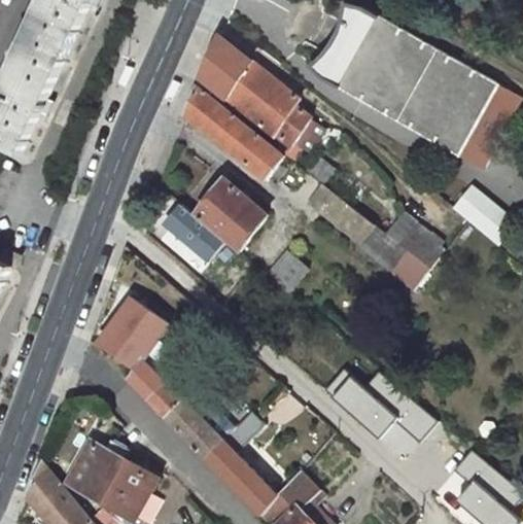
[(38,0),(0,85),(0,138),(21,147),(86,0),(38,0)]
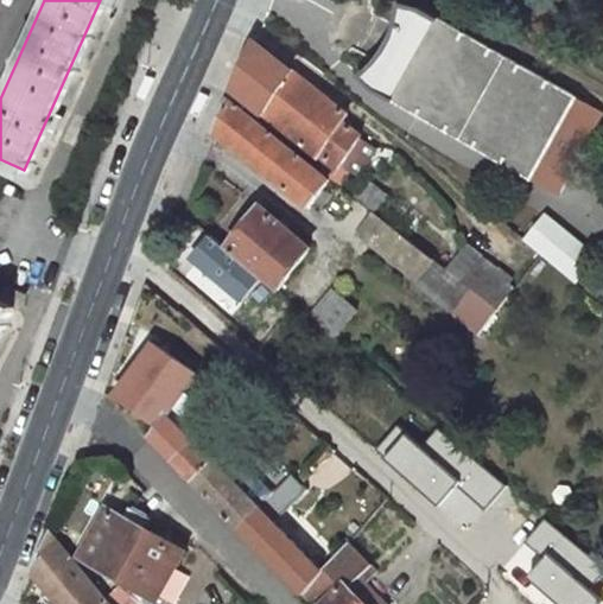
[(376,53),(357,75),(373,91),(528,184),(529,180),(554,196),(601,116),(576,101),(577,100),(421,10),(399,0),(386,37),(376,53)]
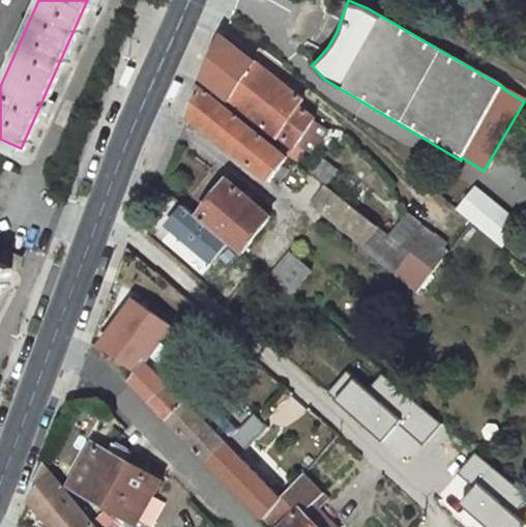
[(217,34),(200,78),(225,97),(254,61),(217,34)]
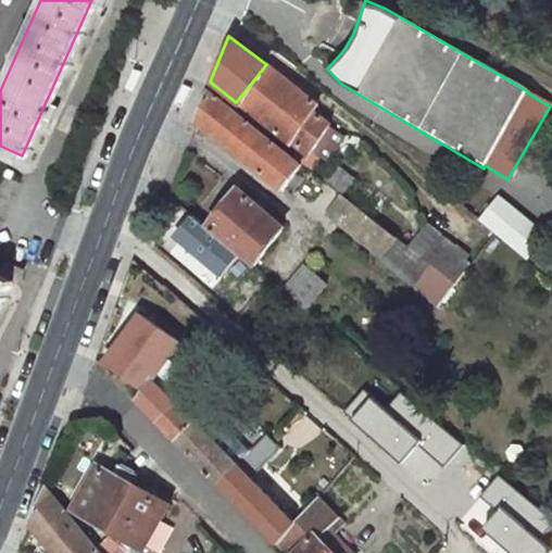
[(316,103),(266,64),(236,102),(285,140),(312,108),(316,103)]
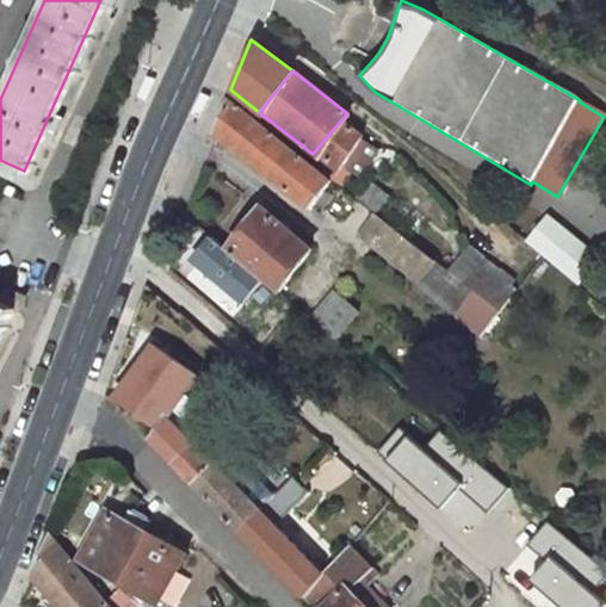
[(280,140),(228,99),(217,128),(263,165),(280,140)]
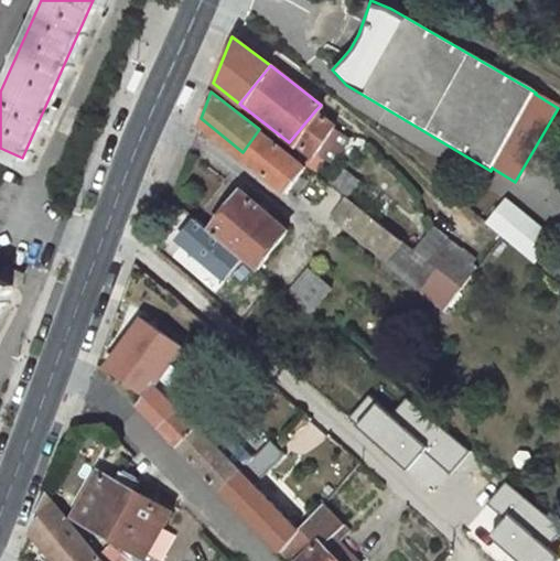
[(333,121),(316,109),(289,142),(288,143),(297,150),(291,154),(303,163),(333,121)]
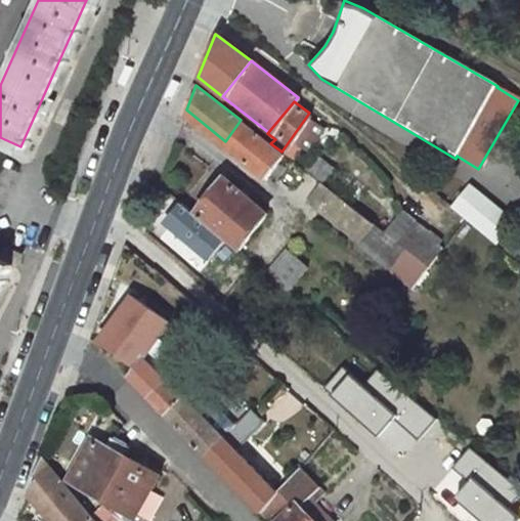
[(270,143),(241,120),(225,141),(265,173),(282,152),(270,143)]
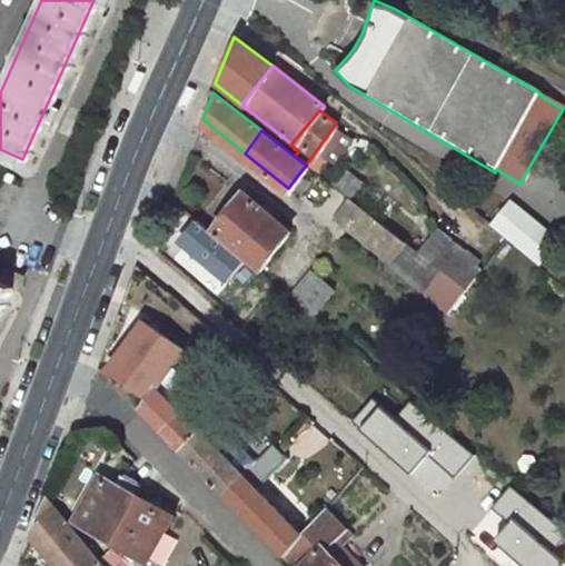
[(327,181),(345,196),(358,180),(339,166),(327,181)]
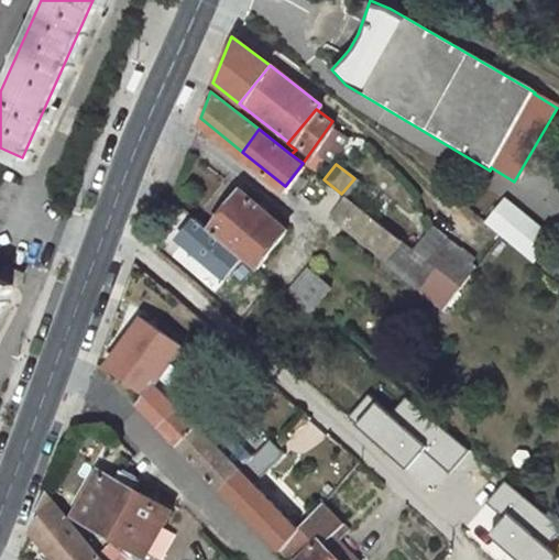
[(287,228),(241,188),(210,227),(255,265),(287,228)]
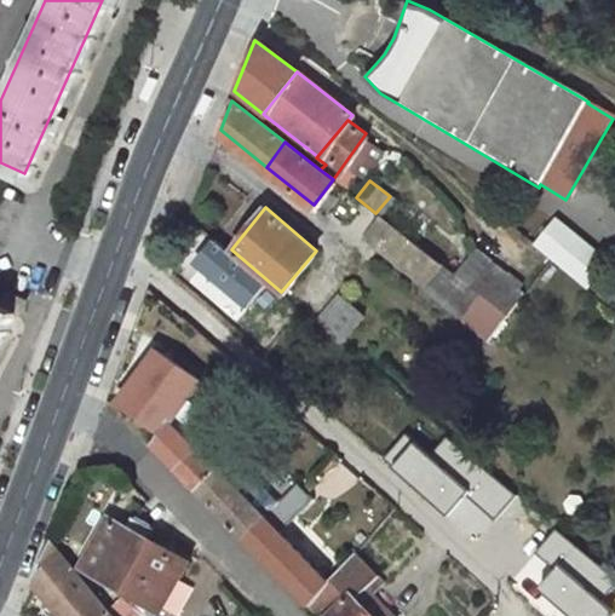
[(360,234),(373,245),(389,224),(375,213),(360,234)]
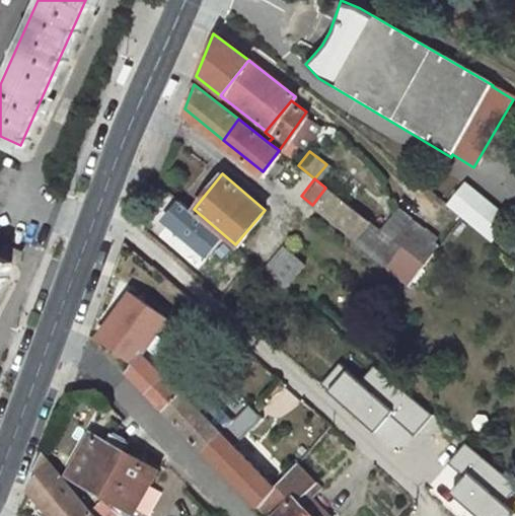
[(465,187),(451,205),(493,238),(508,222),(465,187)]
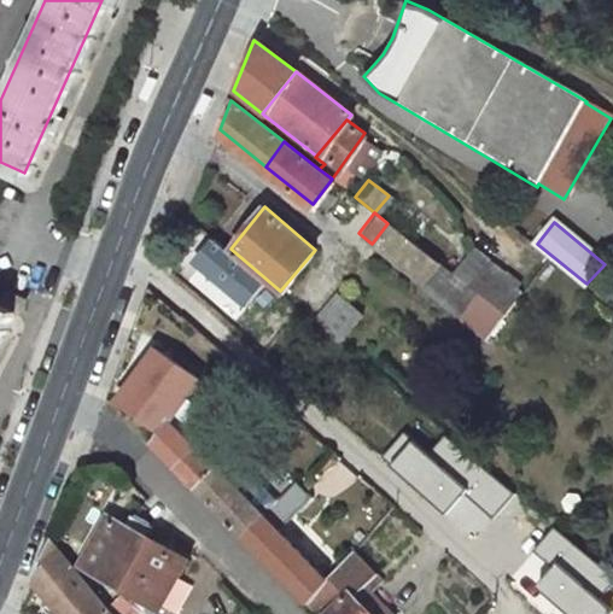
[(387,223),(372,244),(420,282),(426,275),(435,281),(445,268),(387,223)]
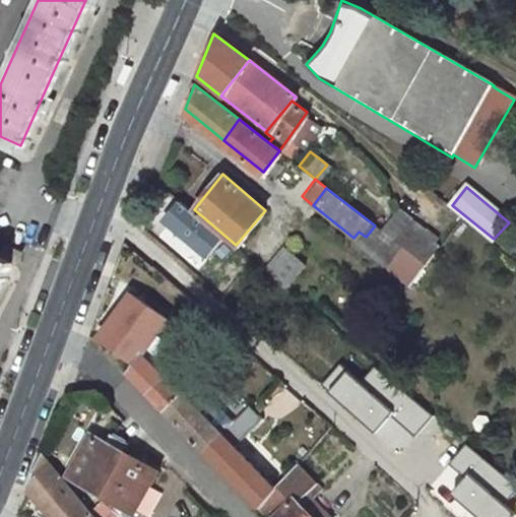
[(176,198),(162,216),(191,241),(206,223),(176,198)]
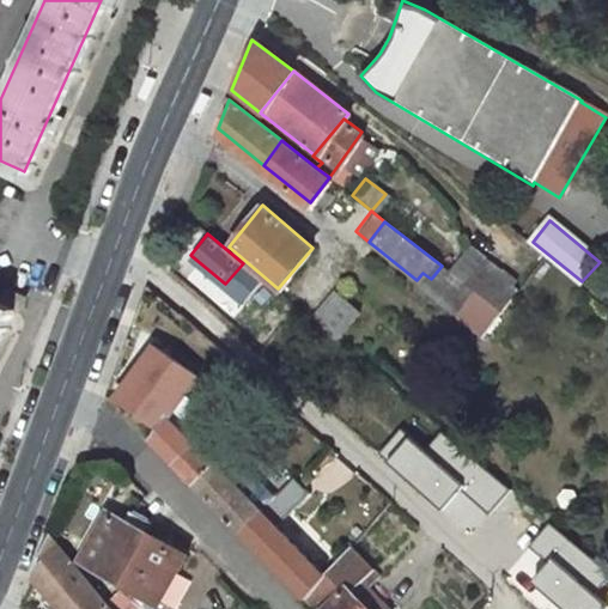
[(467,245),(448,270),(473,291),(454,314),(479,334),(515,290),(479,262),(482,257),(467,245)]
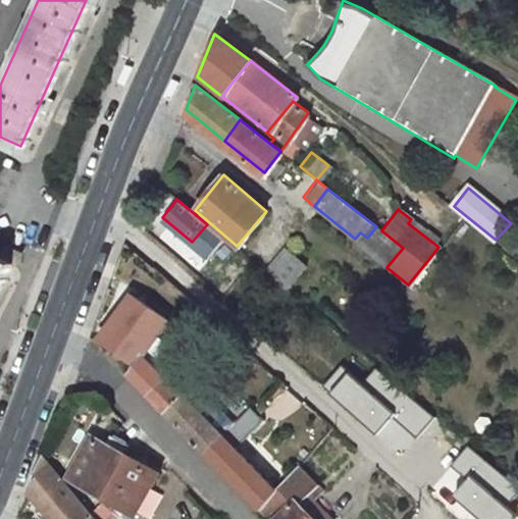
[(361,244),(367,238),(360,232),(355,239),(361,244)]
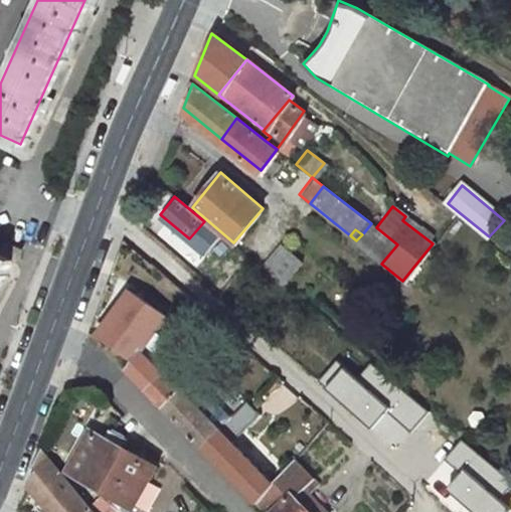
[(7,238),(1,250),(13,257),(19,244),(7,238)]
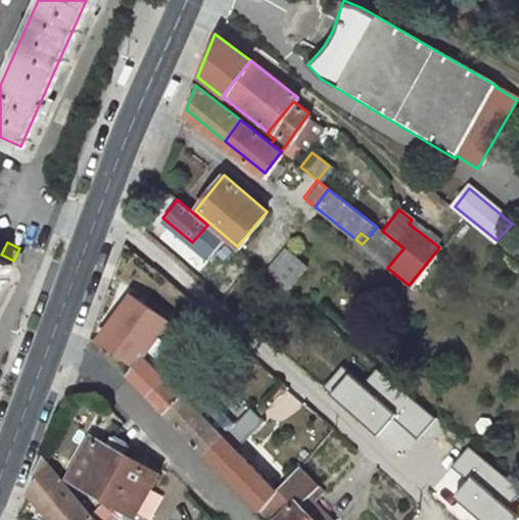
[(284,248),(266,270),(286,287),(304,266),(284,248)]
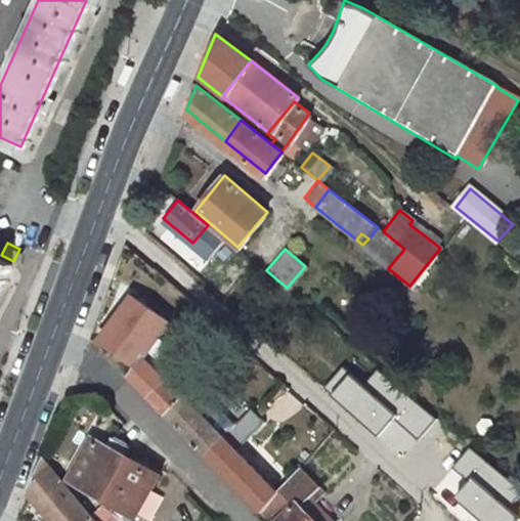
[(1,255),(0,254),(0,287),(13,261),(1,255)]
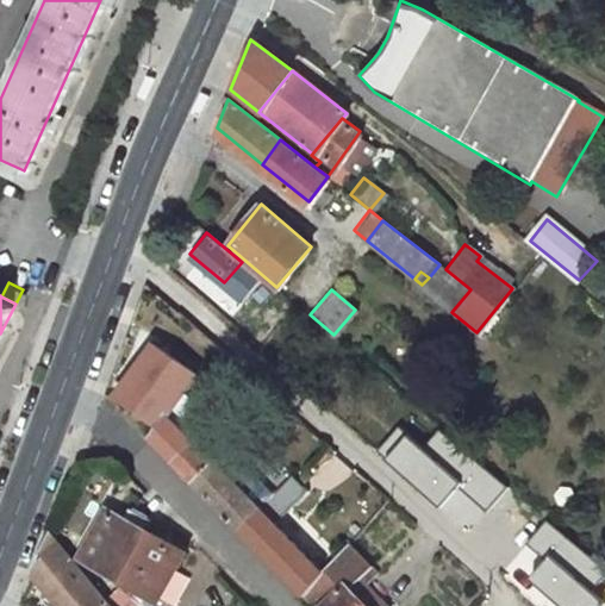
[(153,341),(113,391),(156,424),(149,437),(300,594),(323,569),(272,517),(260,505),(168,412),(198,374),(153,341)]
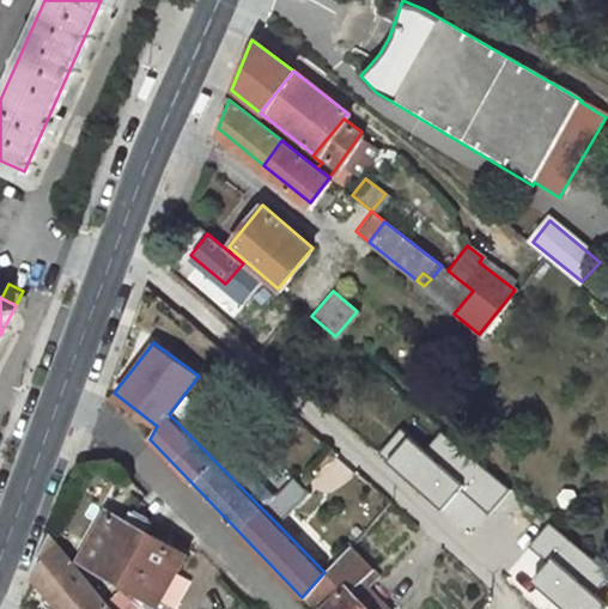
[(275,491),(261,507),(273,519),(289,501),(275,491)]
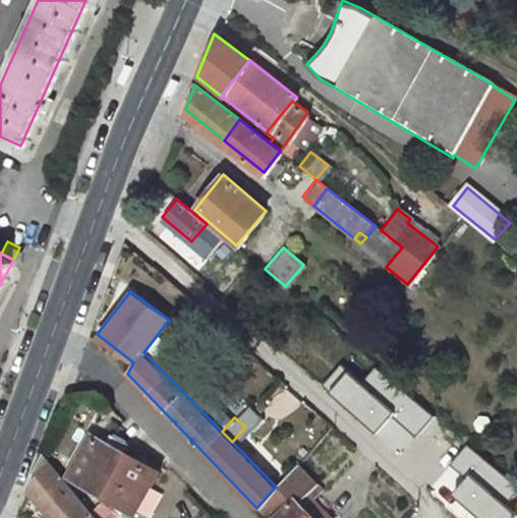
[(95,438),(72,478),(135,513),(158,473),(95,438)]
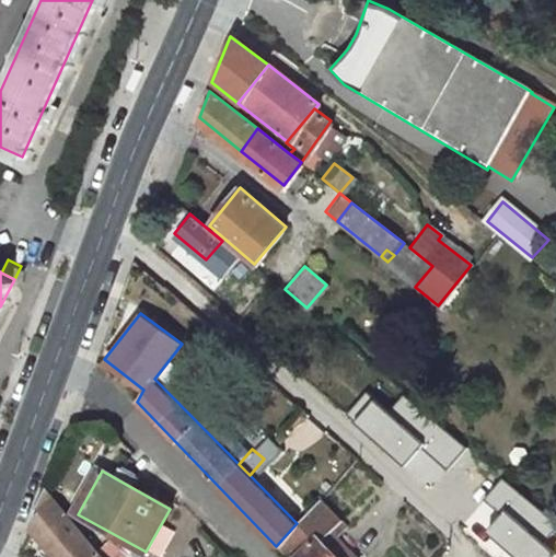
[(102,556),(44,487),(29,524),(55,556),(102,556)]
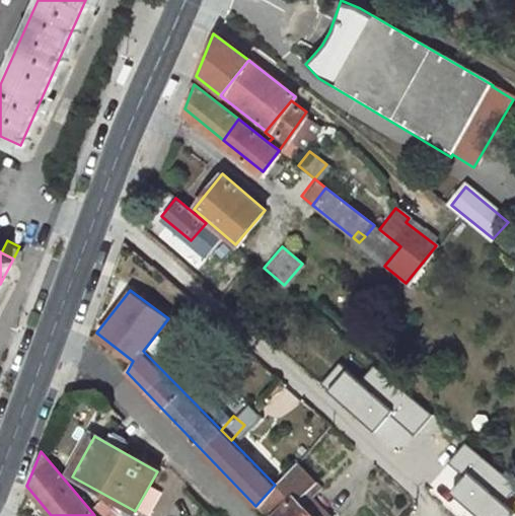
[(334,515),(306,489),(313,481),(295,461),(275,485),(255,506),(265,515),(334,515)]
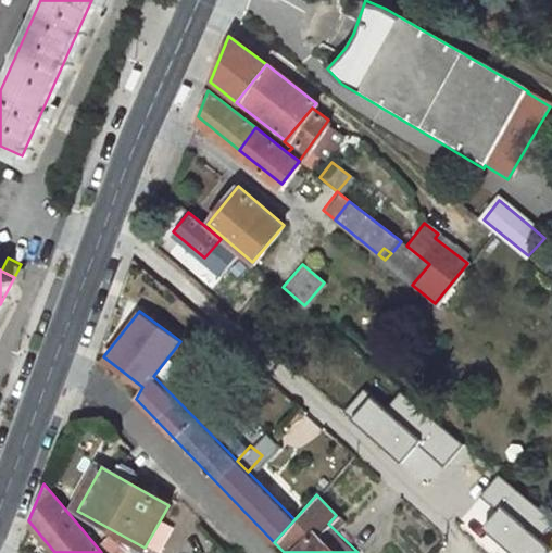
[(109,536),(100,545),(105,552),(122,552),(125,549),(109,536)]
